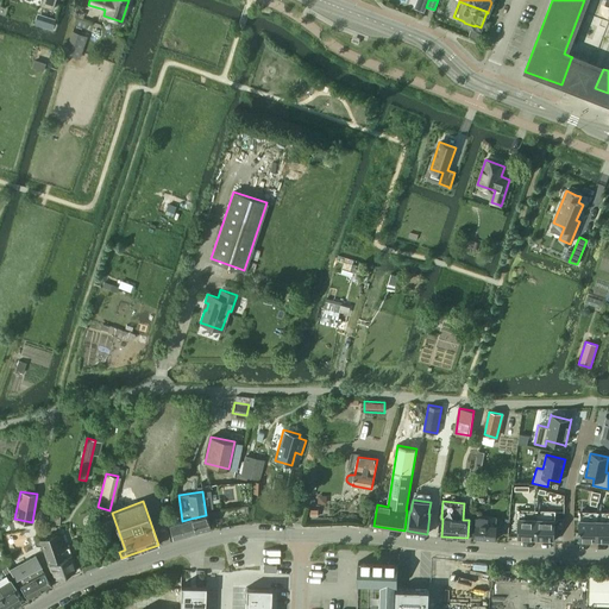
[(519,509),(518,539),(535,540),(537,510),(519,509)]
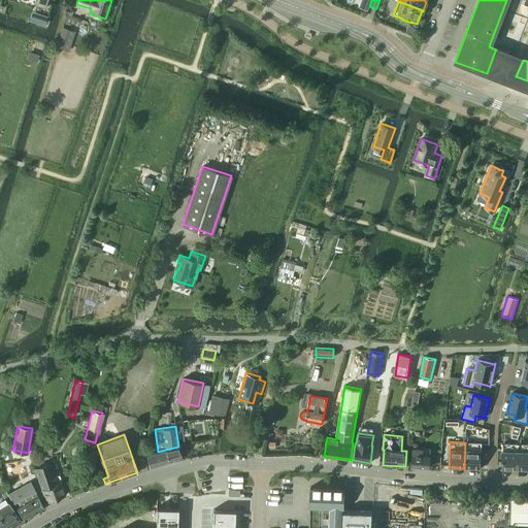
[(465,442),(464,468),(481,468),(482,442),(465,442)]
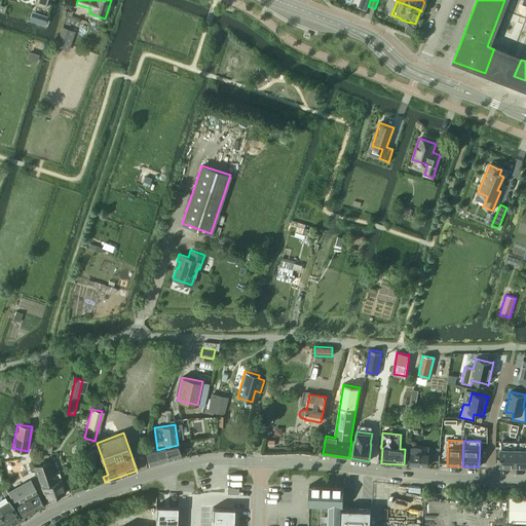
[(500,442),(499,467),(516,467),(516,443),(500,442)]
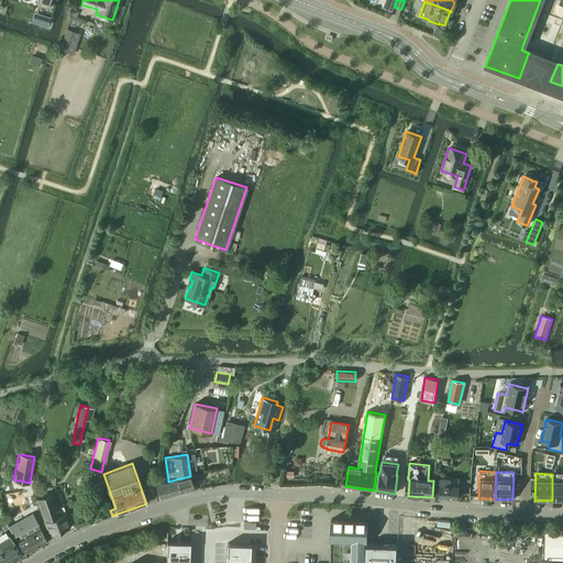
[(562,473),(552,474),(552,500),(562,500),(562,473)]
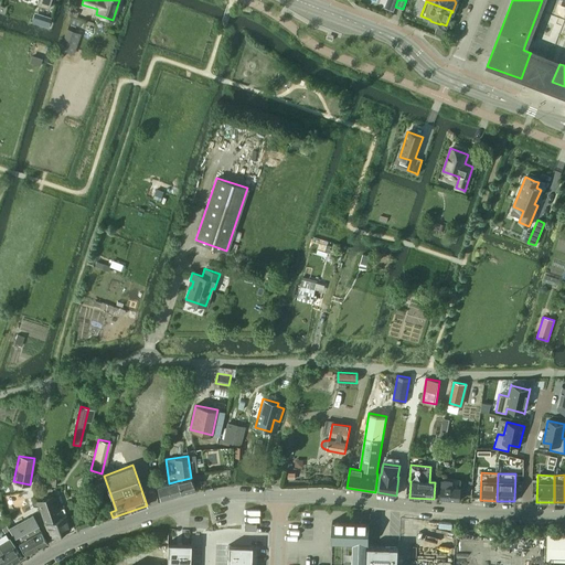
[(191,478),(177,481),(181,494),(194,491),(191,478)]
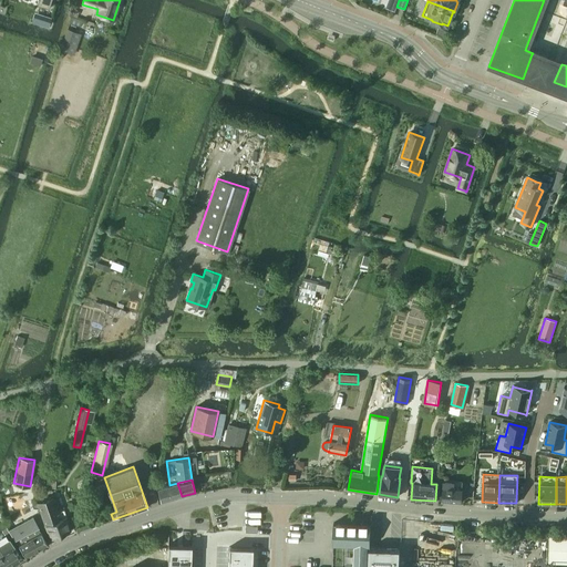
[(442,502),(461,503),(462,488),(453,488),(453,482),(443,482),(442,502)]
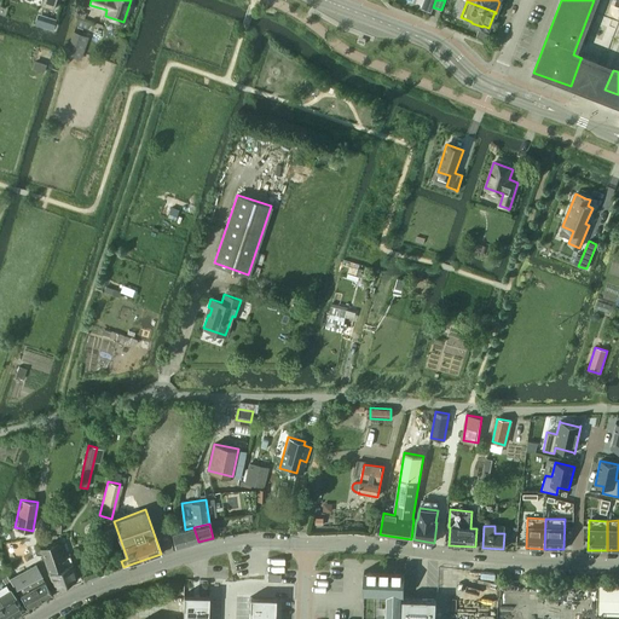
[(194,527),(172,533),(175,548),(198,542),(194,527)]
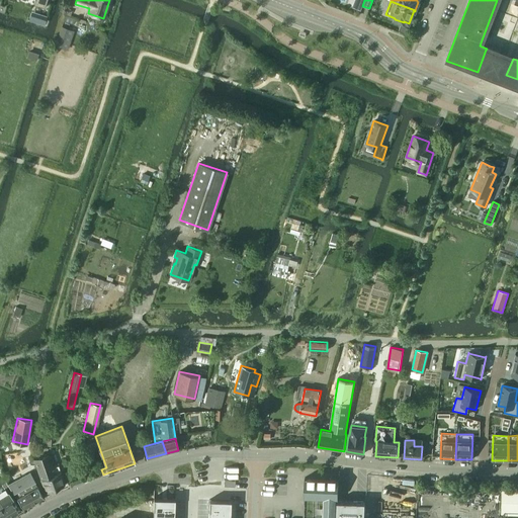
[(34,457),(47,494),(65,486),(59,465),(53,466),(49,453),(34,457)]
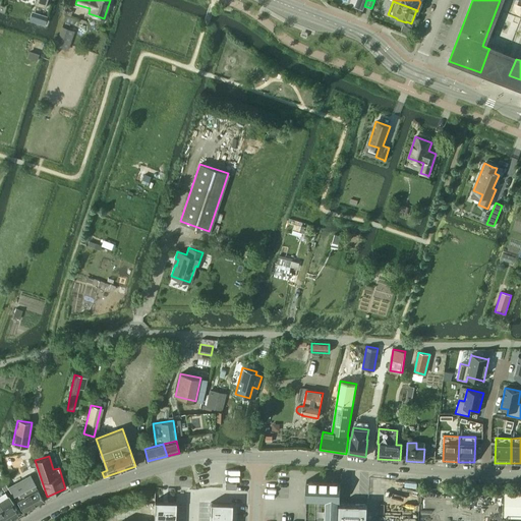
[(8,487),(23,512),(44,501),(38,489),(30,475),(8,487)]
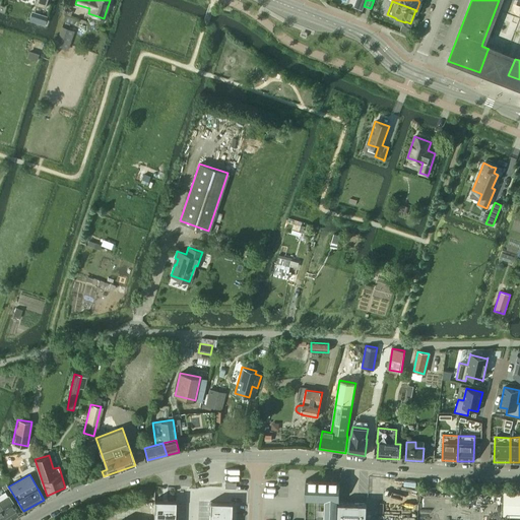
[(304,519),(335,519),(337,500),(339,500),(339,480),(336,480),(329,480),(326,480),(319,479),(319,480),(316,480),(316,479),(309,479),(306,479),(306,480),(304,519)]
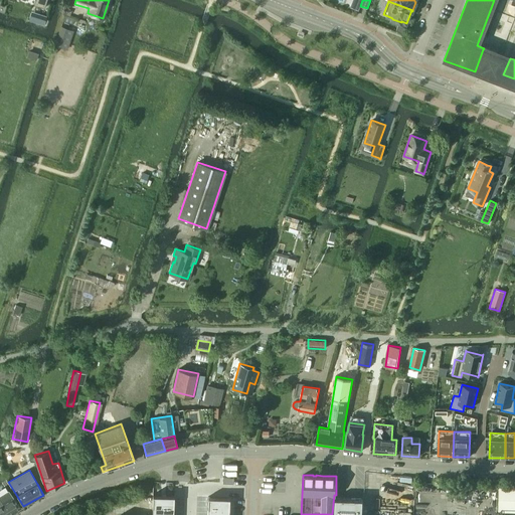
[(8,489),(0,493),(0,498),(3,504),(3,505),(9,514),(20,508),(8,489)]
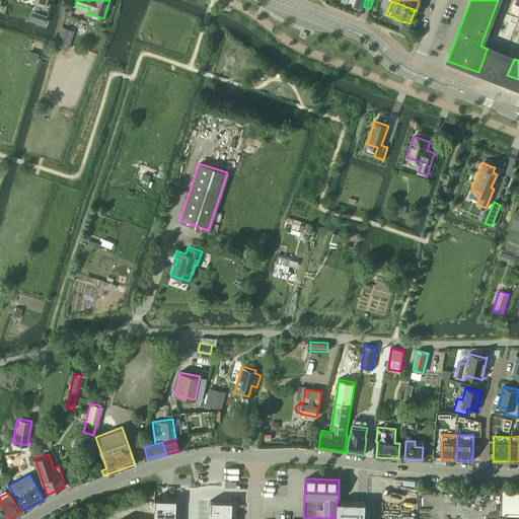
[(153,505),(153,510),(174,511),(174,499),(154,499),(153,505)]
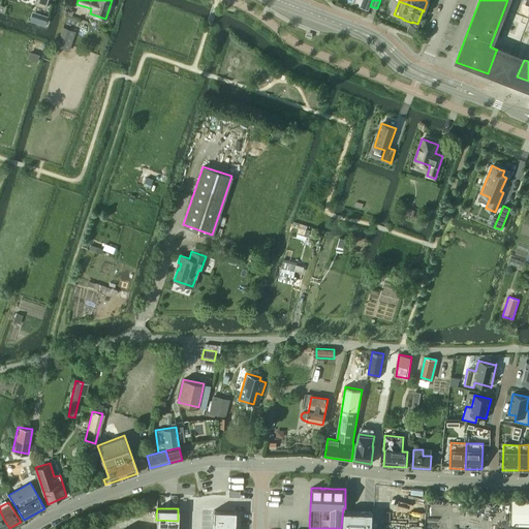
[(214,510),(213,522),(235,523),(235,511),(235,510),(214,510)]
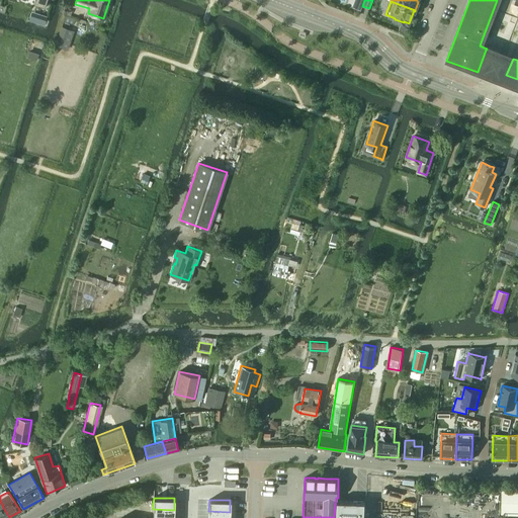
[(0,517),(8,517),(9,517),(3,508),(3,507),(0,501),(0,517)]
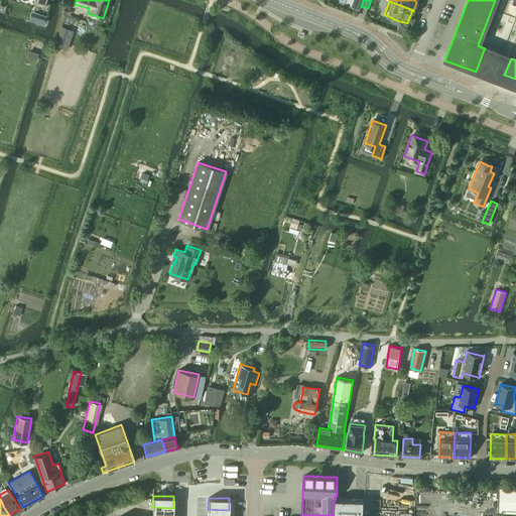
[(336,499),(335,515),(363,515),(364,500),(336,499)]
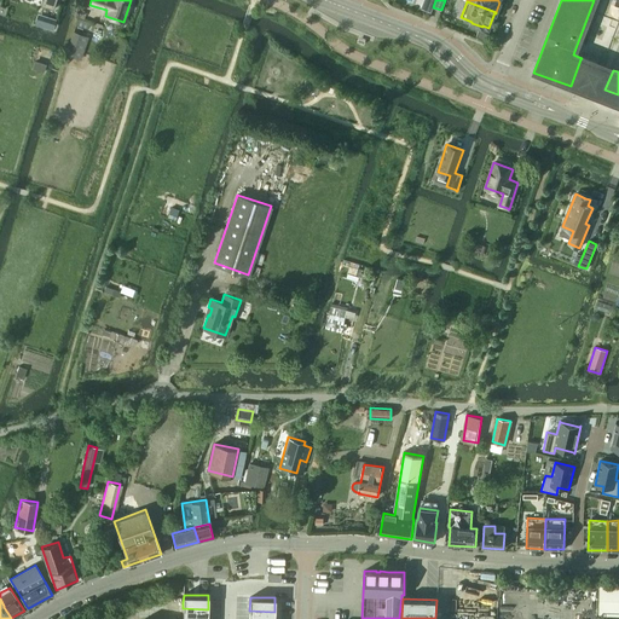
[(183,608),(181,618),(207,618),(208,609),(183,608)]
